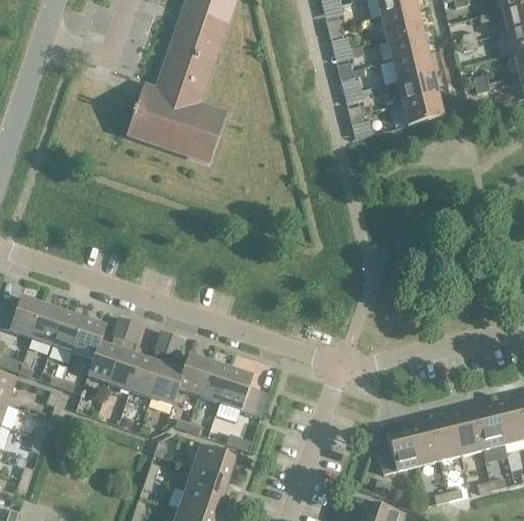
[(186,0),(157,87),(150,85),(147,94),(142,92),(139,97),(135,110),(133,109),(132,111),(134,112),(134,114),(131,113),(131,115),(133,116),(129,127),(127,133),(208,161),(222,120),(206,114),(209,106),(200,102),(235,0),(186,0)]
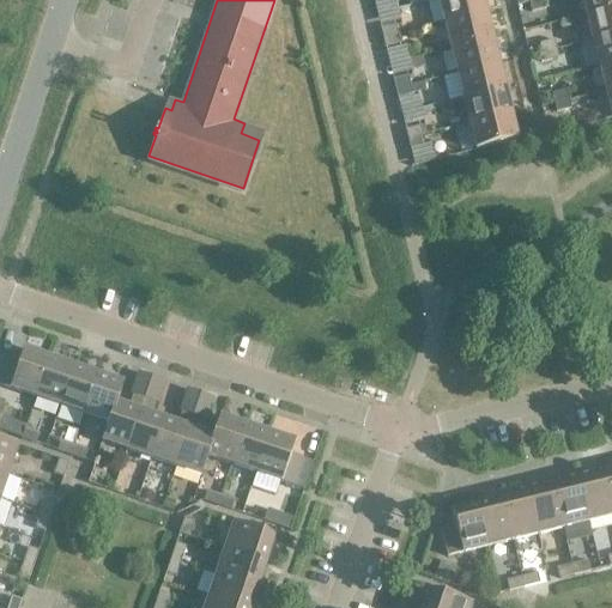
[(486,10),(484,0),(440,0),(444,19),(486,10)]
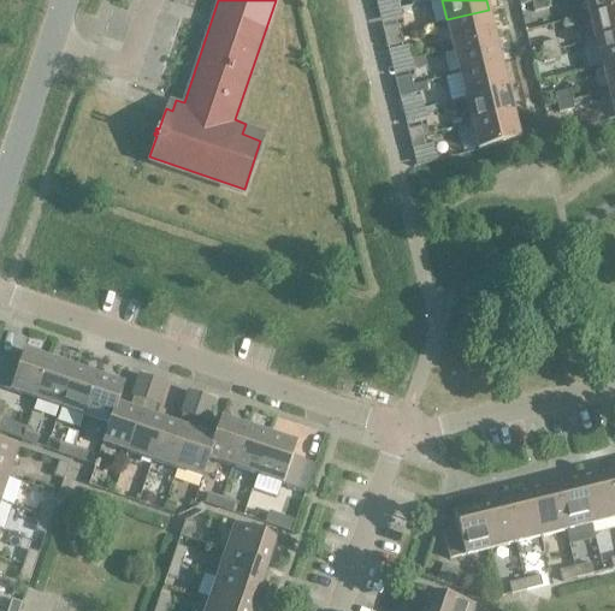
[(586,0),(590,12),(614,5),(614,0),(586,0)]
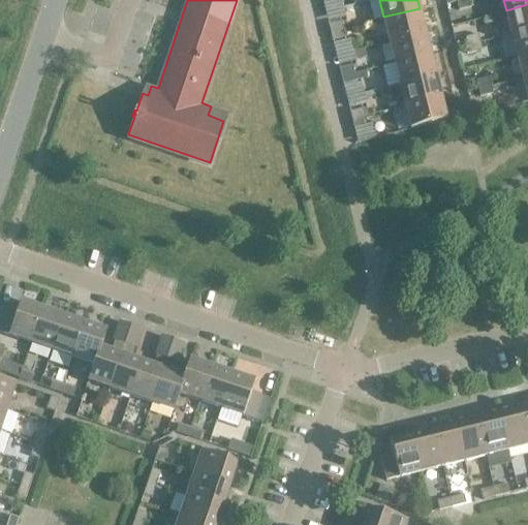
[(527,4),(506,10),(511,32),(527,27),(527,4)]
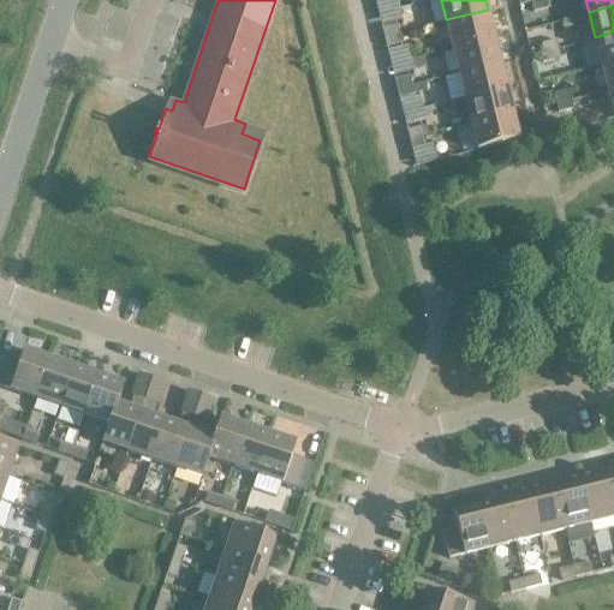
[(495,35),(488,10),(446,19),(453,45),(495,35)]
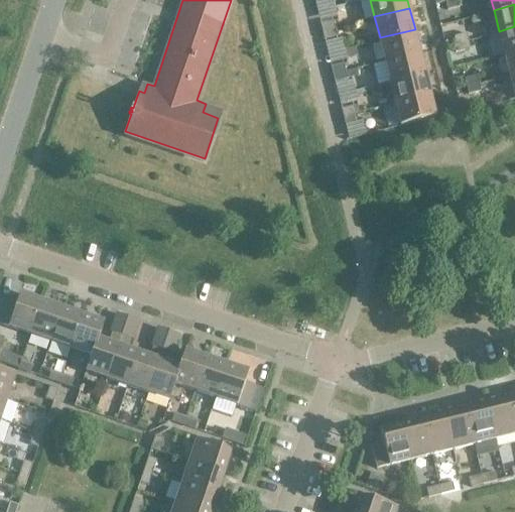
[(320,21),(323,29),(336,26),(334,18),(320,21)]
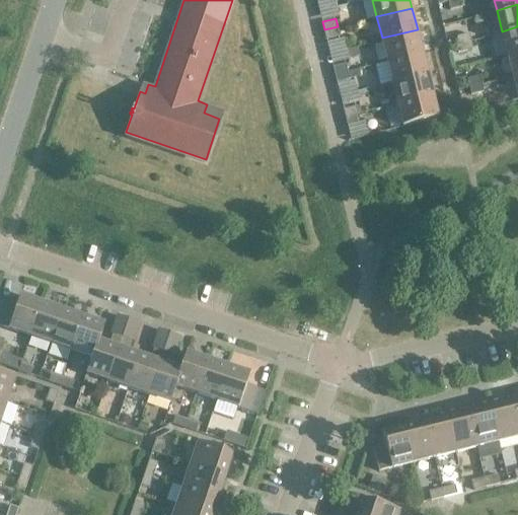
[(340,33),(338,26),(324,29),(326,38),(340,33)]
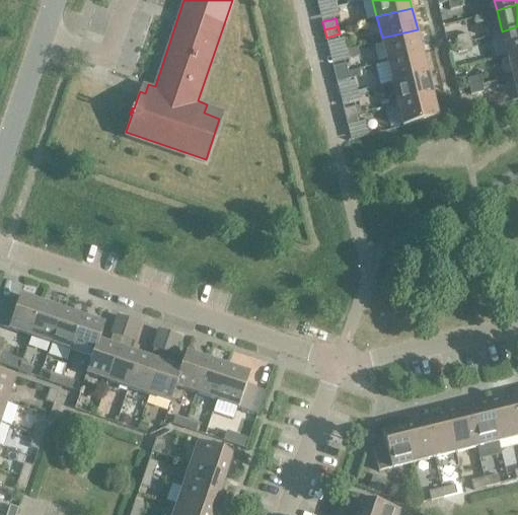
[(517,26),(502,31),(507,52),(517,49),(517,26)]
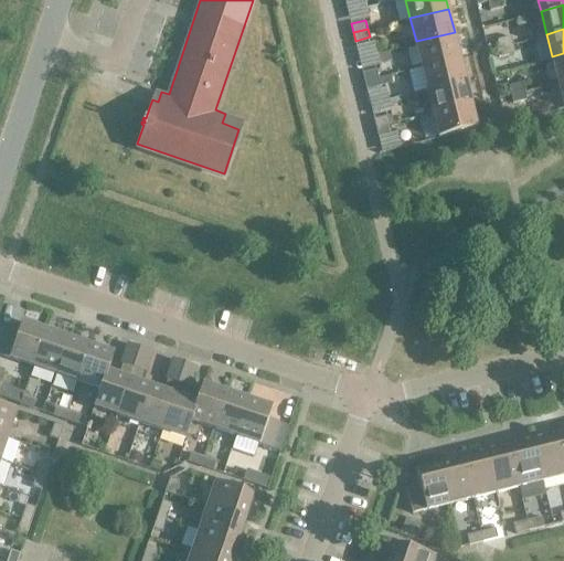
[(460,55),(455,32),(416,41),(417,45),(408,48),(412,62),(421,60),(422,64),(460,55)]
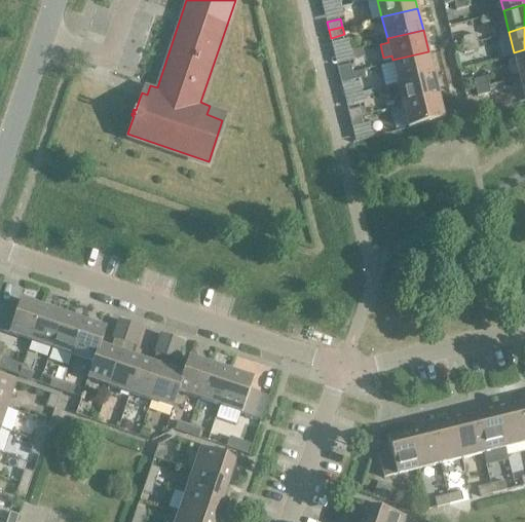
[(476,31),(463,34),(465,42),(478,39),(476,31)]
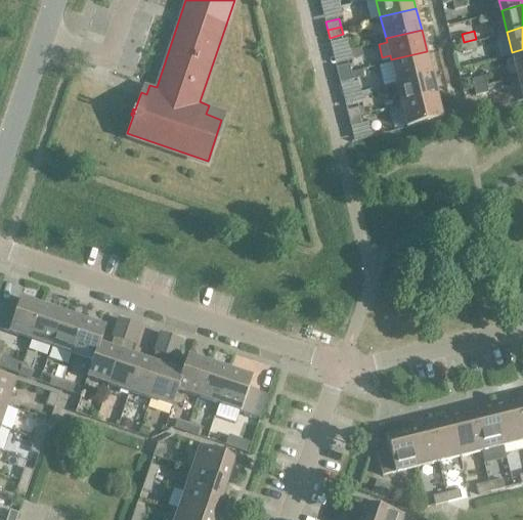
[(478,46),(476,39),(464,42),(466,49),(478,46)]
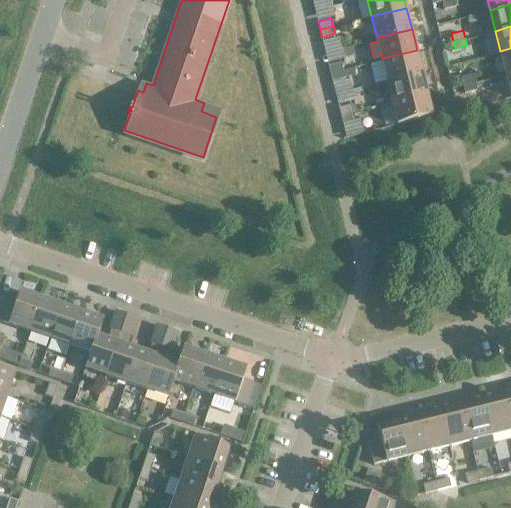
[(510,48),(500,51),(501,52),(497,53),(495,56),(494,60),(496,68),(499,70),(501,71),(505,70),(506,72),(510,70),(510,48)]
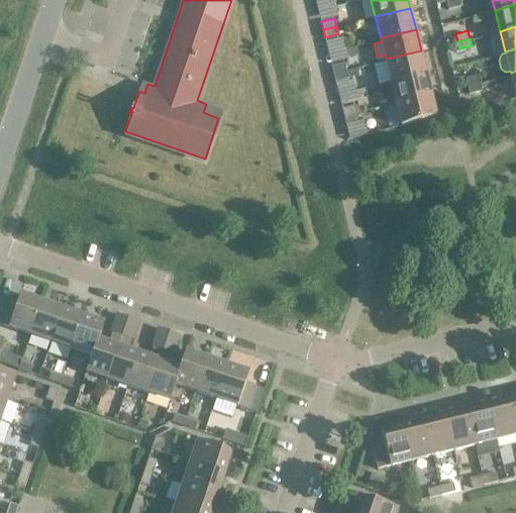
[(426,72),(421,50),(386,59),(391,80),(426,72)]
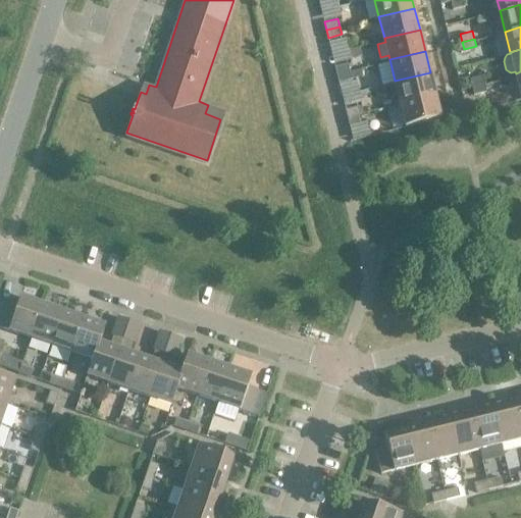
[(334,64),(336,72),(350,69),(348,61),(334,64)]
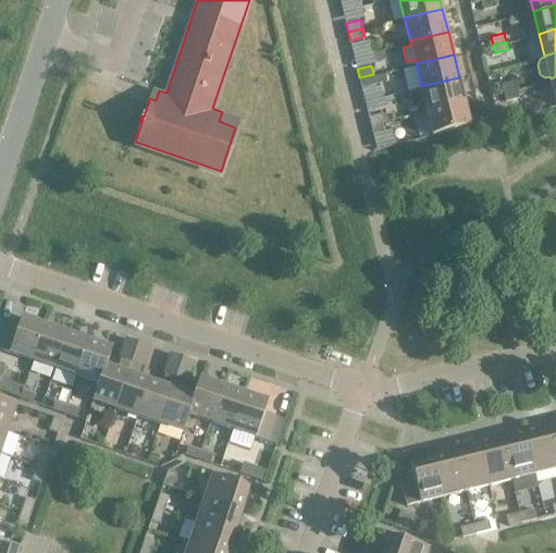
[(375,82),(373,74),(359,77),(361,85),(375,82)]
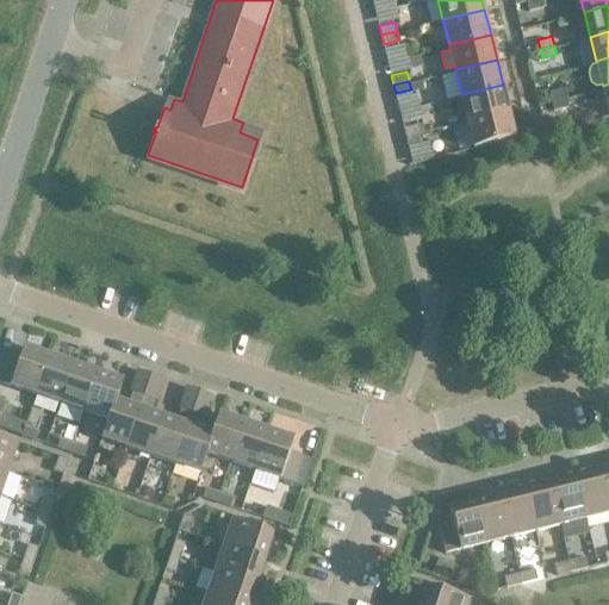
[(509,110),(503,85),(461,94),(467,119),(509,110)]
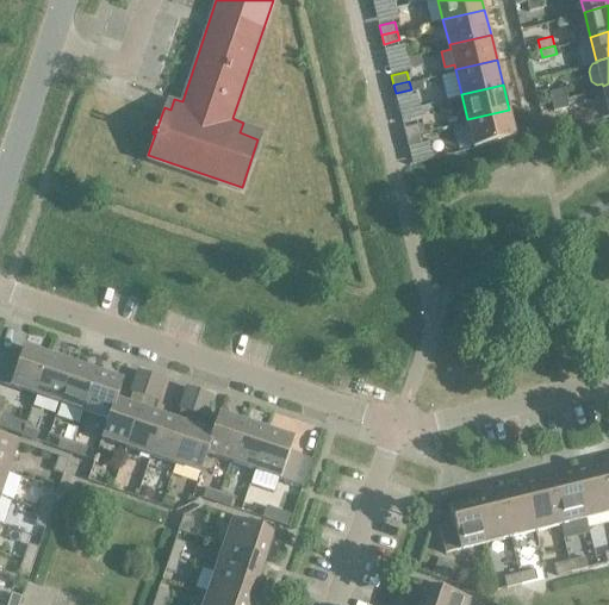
[(565,86),(550,89),(552,99),(567,95),(565,86)]
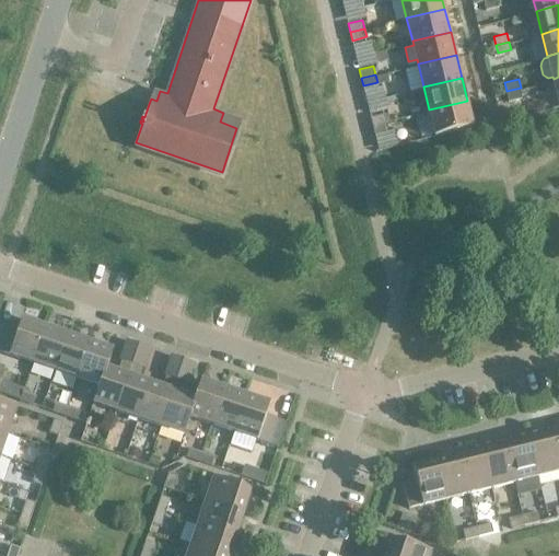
[(522,95),(521,88),(507,91),(509,100),(522,95)]
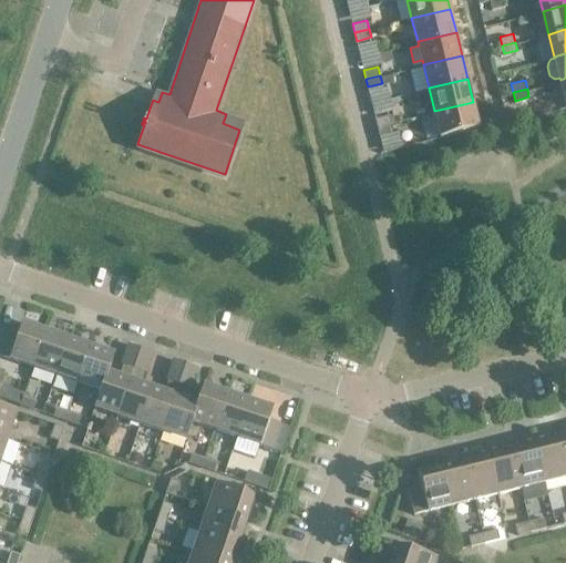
[(479,126),(473,102),(434,111),(440,135),(479,126)]
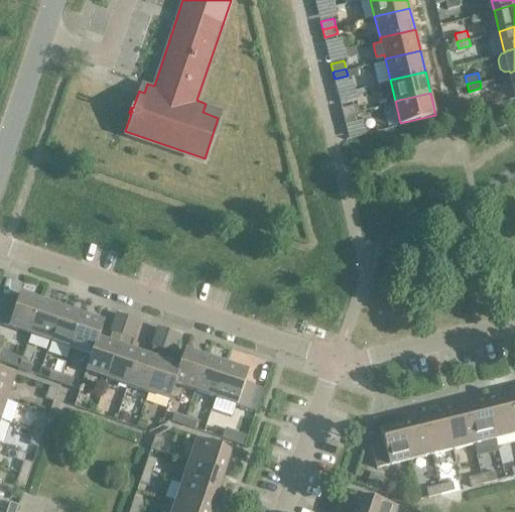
[(342,106),(344,114),(356,111),(354,103),(342,106)]
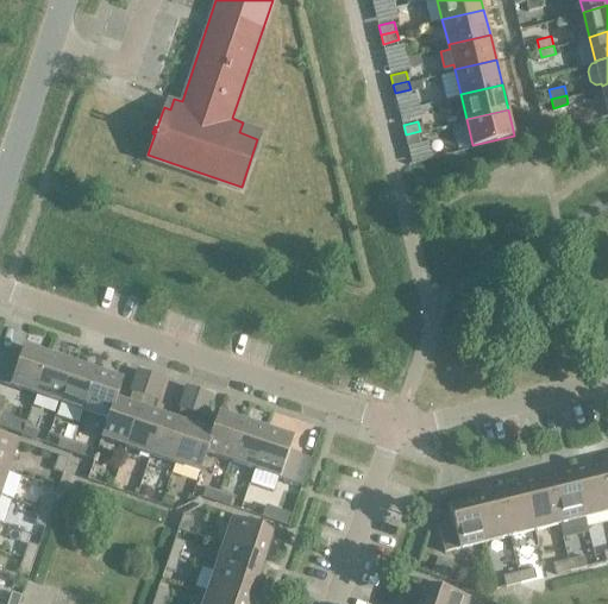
[(422,139),(420,131),(406,134),(407,143),(422,139)]
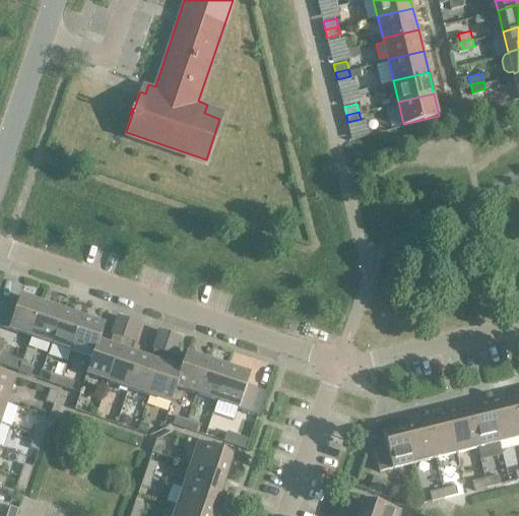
[(0,315),(0,323),(30,334),(42,301),(20,294),(17,304),(5,300),(0,315)]
